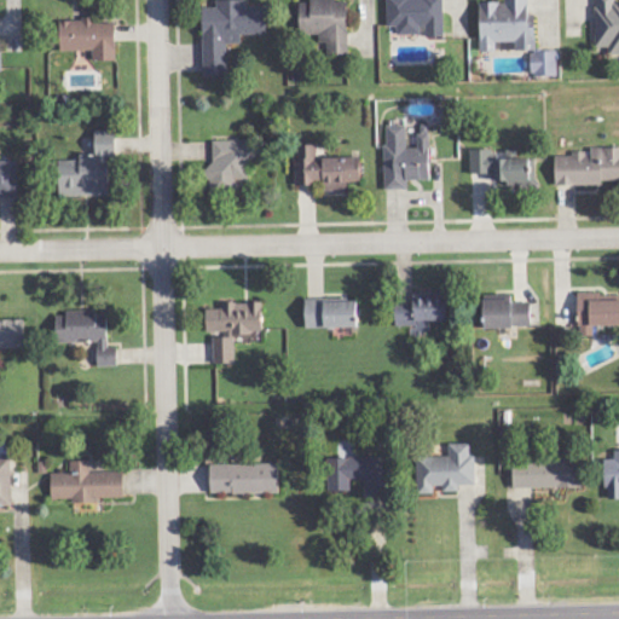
[(267,34),(266,6),(247,6),(247,0),(218,0),(218,7),(203,7),(204,76),(229,75),(229,44),(242,44),(242,35),(267,34)]
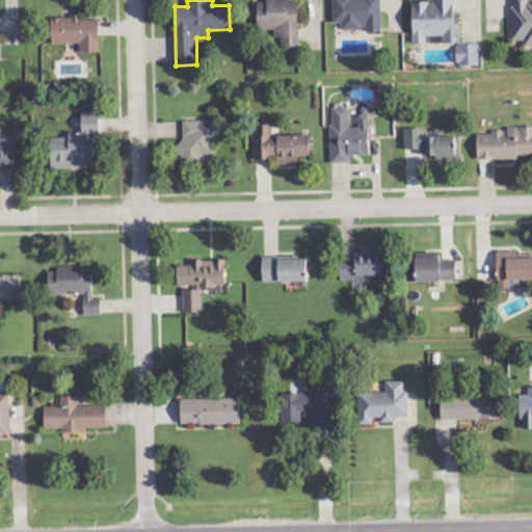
[(300,47),(299,1),(289,1),(288,0),(267,0),(267,2),(259,2),(260,30),(278,29),(280,48),(300,47)]
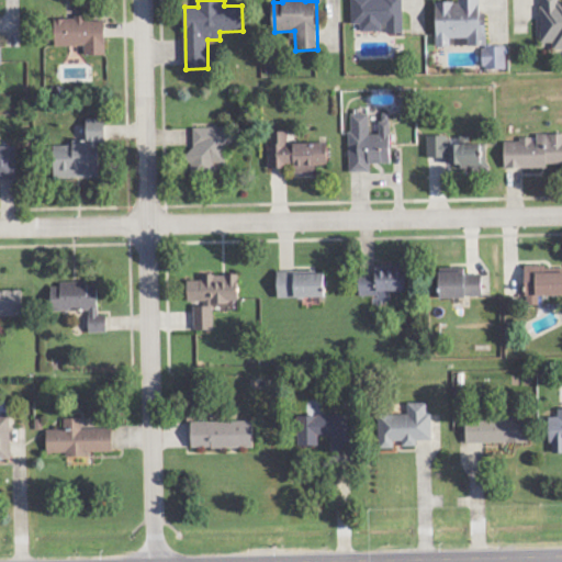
[(403,34),(402,0),(351,0),(352,24),(362,24),(362,32),(385,31),(385,34),(403,34)]
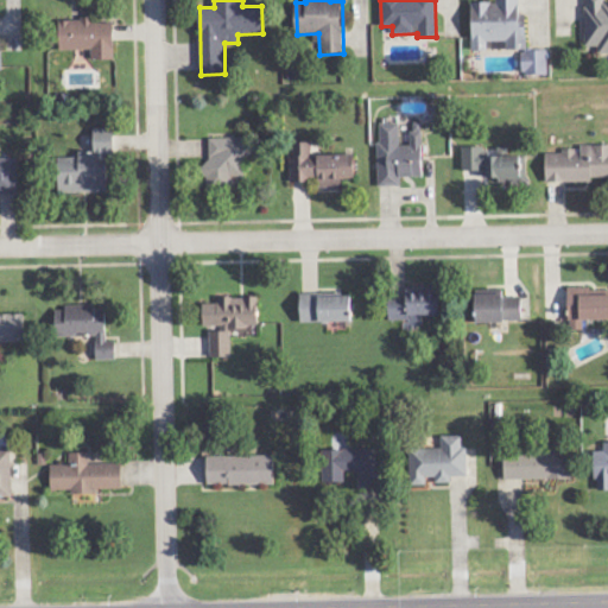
[(527,14),(520,14),(519,0),(496,0),(498,2),(473,2),(473,51),(489,51),(489,42),(507,42),(507,50),(527,50),(527,14)]
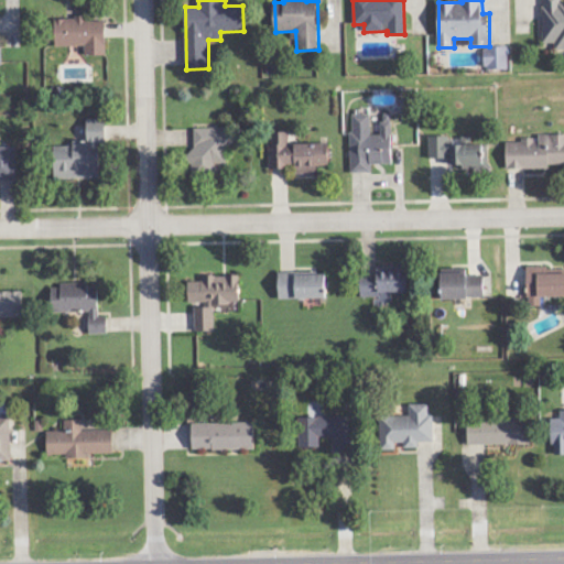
[(542,0),(544,44),(555,44),(555,51),(563,50),(563,2),(563,3),(562,0),(542,0)]
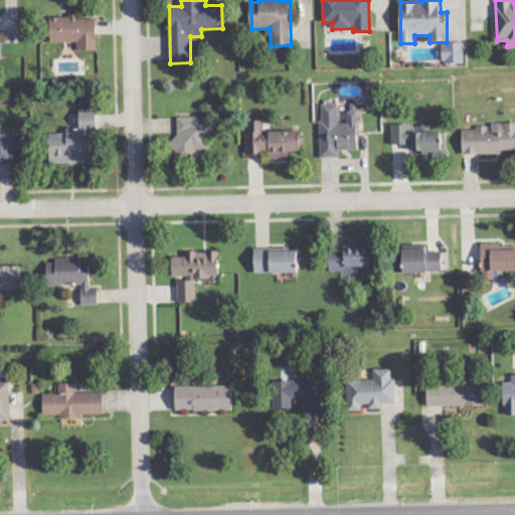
[(51,42),(77,42),(77,50),(98,50),(97,19),(80,20),(80,16),(51,17),(51,42)]
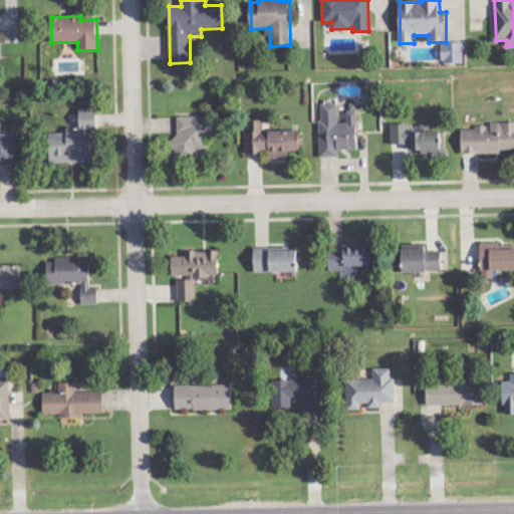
[(464,63),(463,43),(442,43),(442,64),(464,63)]
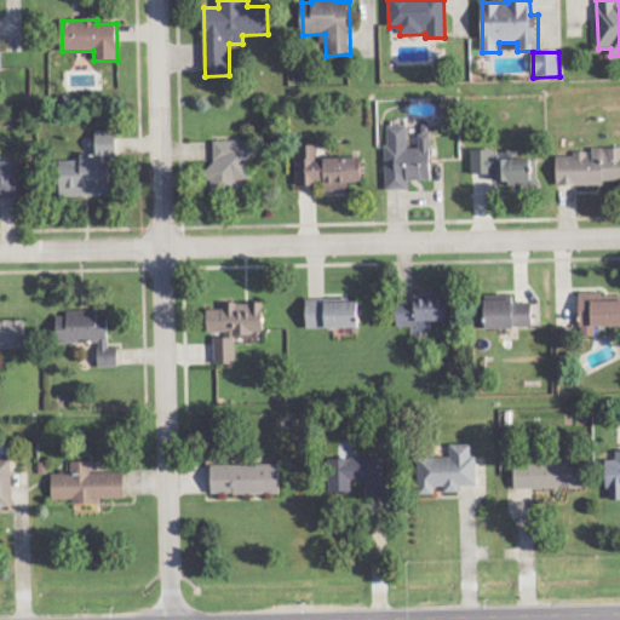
[(385,190),(408,190),(408,181),(431,181),(431,135),(418,135),(418,148),(408,148),(408,126),(385,126),(385,190)]
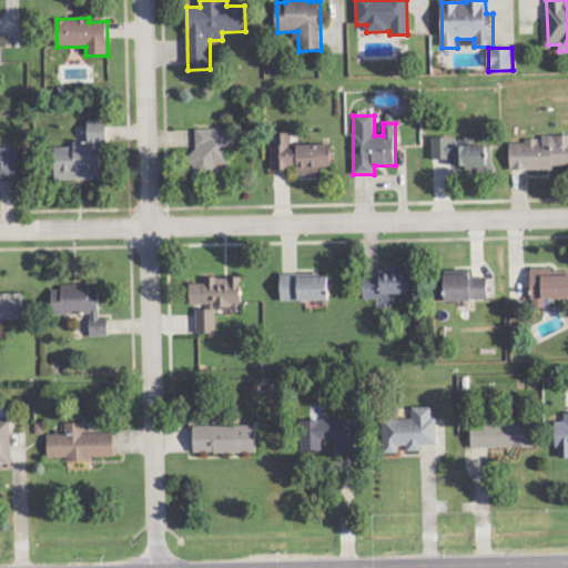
[(56,181),(101,180),(101,144),(108,144),(108,120),(89,120),(89,142),(74,142),(74,148),(54,148),(56,181)]
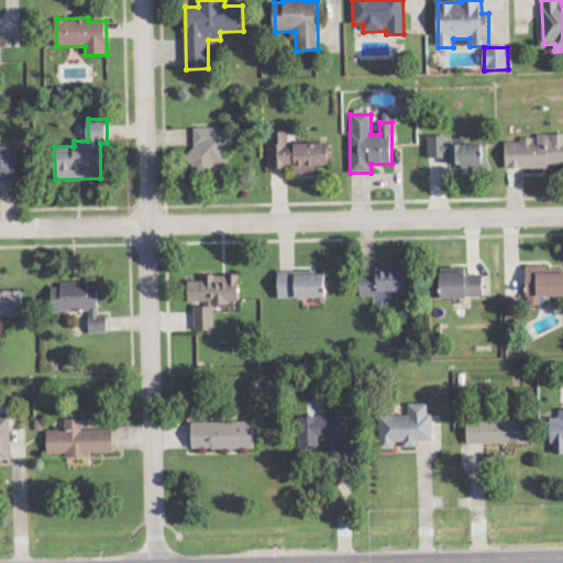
[(191,128),(191,169),(230,168),(230,143),(236,142),(236,128),(191,128)]
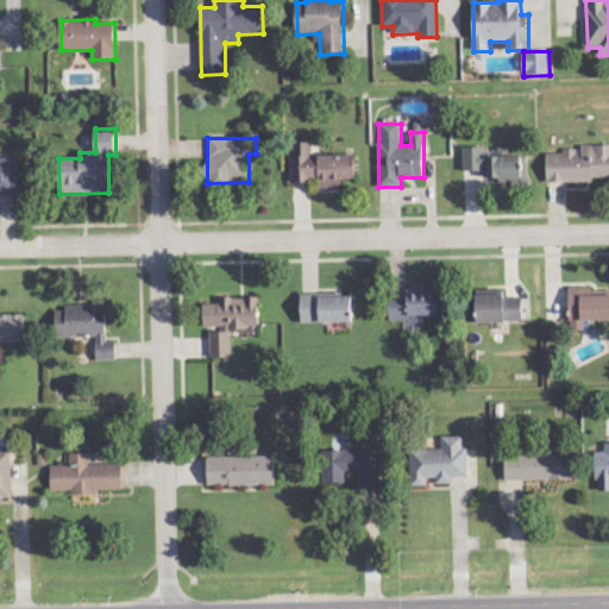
[(356,155),(313,156),(313,143),(292,143),(292,183),(309,182),(309,177),(320,177),(320,189),(343,188),(343,180),(356,179),(356,155)]
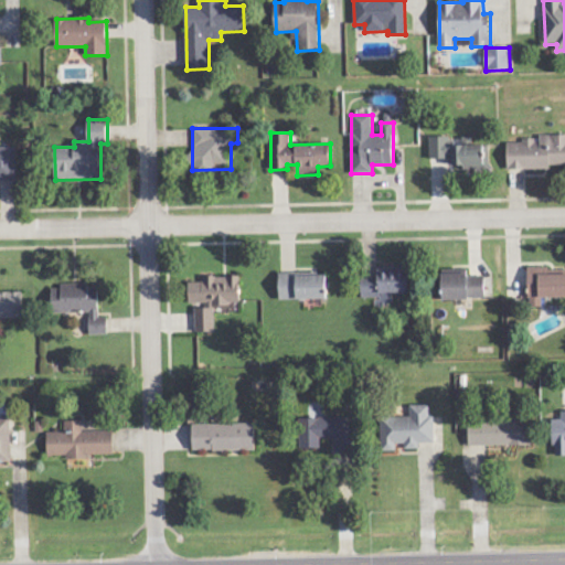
[(564,135),(540,135),(541,141),(508,141),(509,169),(564,168),(564,135)]
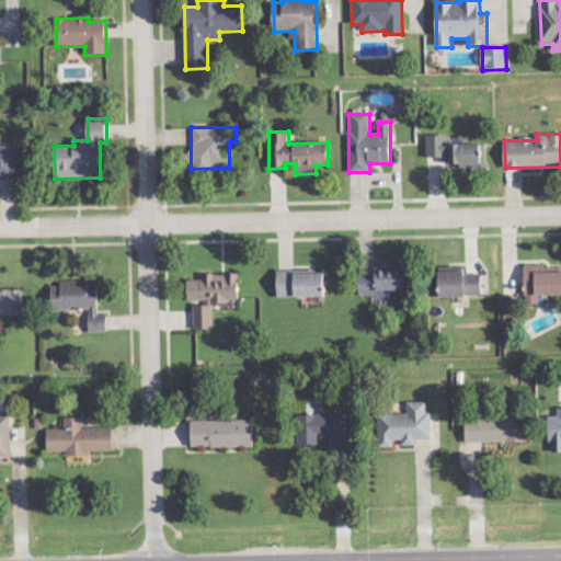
[(427,158),(448,158),(448,136),(427,136),(427,158)]
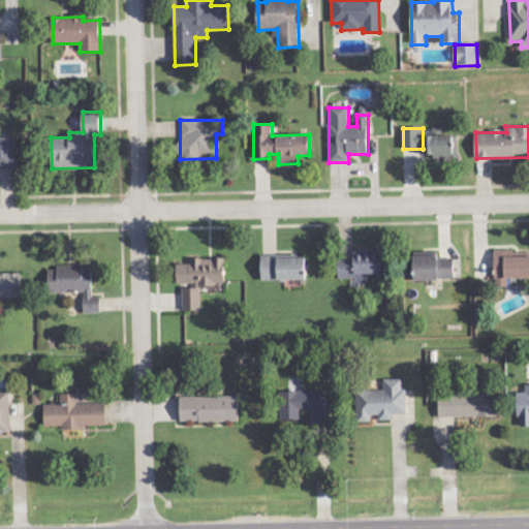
[(0,168),(16,168),(14,137),(0,137),(0,168)]
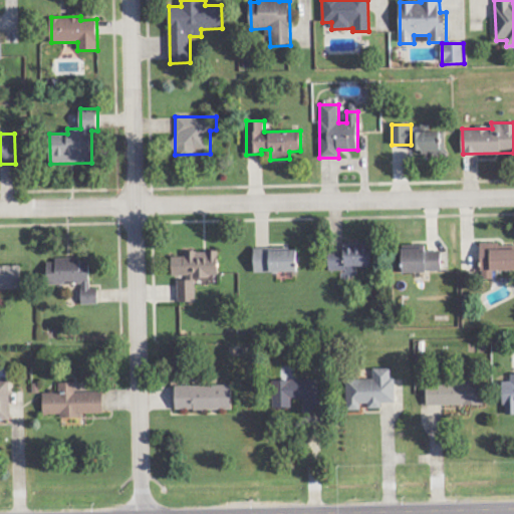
[(344,243),(344,253),(329,254),(329,271),(344,271),(344,277),(356,277),(356,267),(372,267),(372,243),(344,243)]
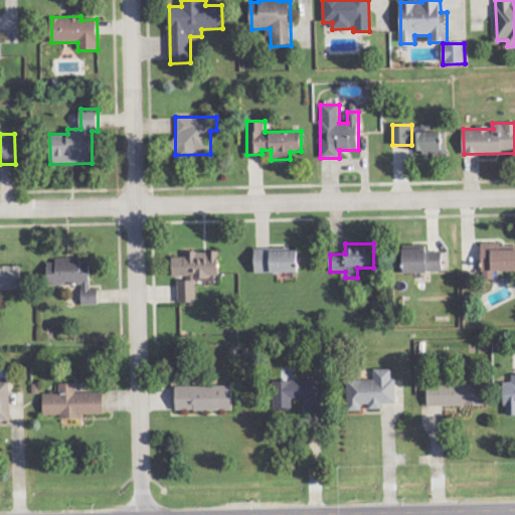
[(514,249),(501,250),(501,243),(482,244),(483,281),(494,280),(494,272),(514,271),(514,249)]
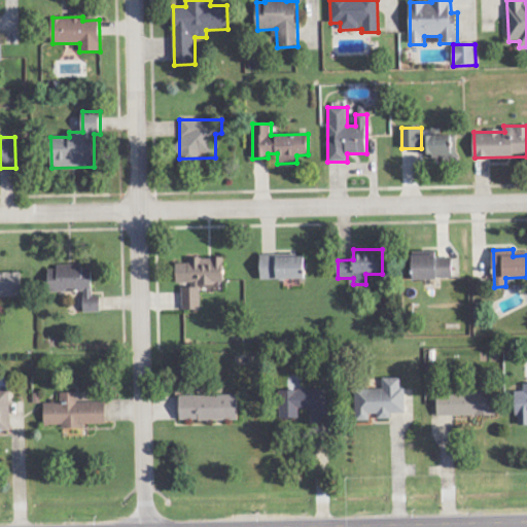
[(261,280),(306,279),(306,255),(261,256),(261,280)]
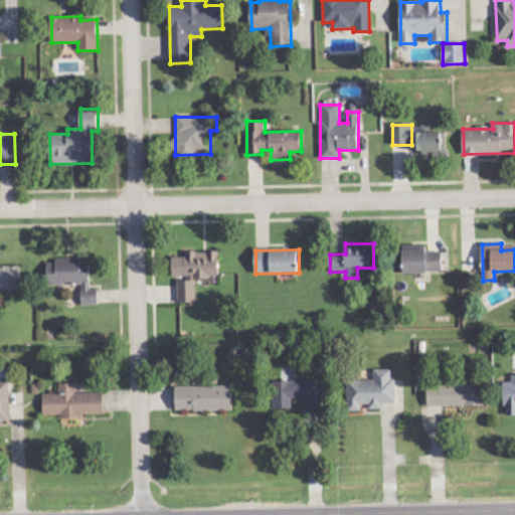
[(404,273),(443,273),(442,249),(404,250),(404,273)]
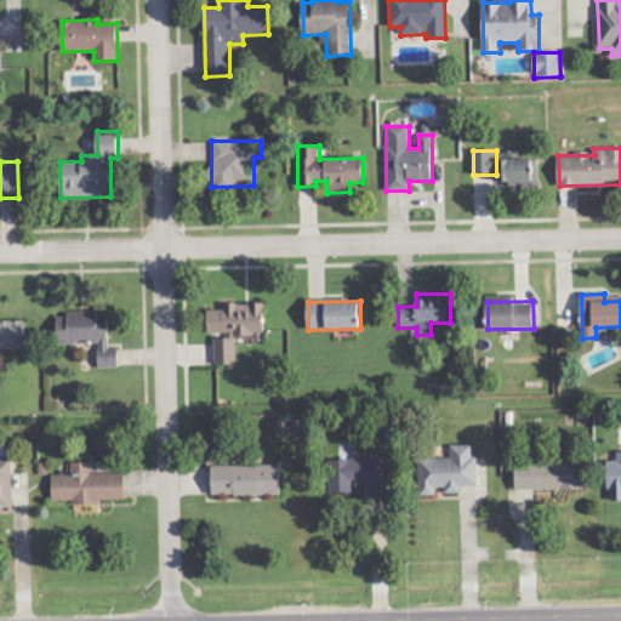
[(265,303),(224,305),(224,311),(209,311),(209,336),(266,335),(265,303)]
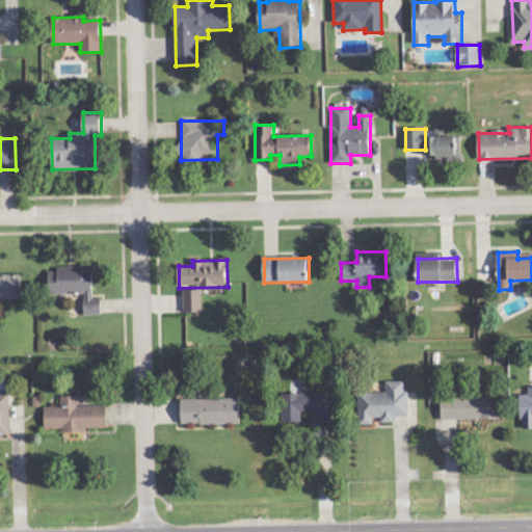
[(102,315),(102,298),(94,298),(94,267),(57,268),(57,272),(50,272),(50,295),(84,295),(85,315),(102,315)]
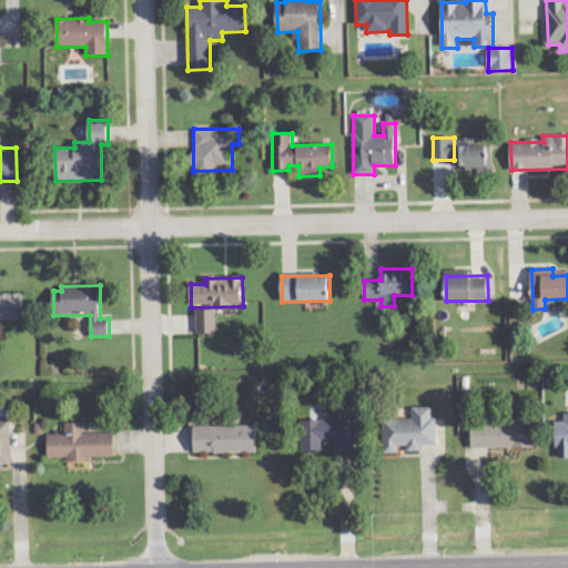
[(23,293),(0,294),(0,320),(24,320),(23,293)]
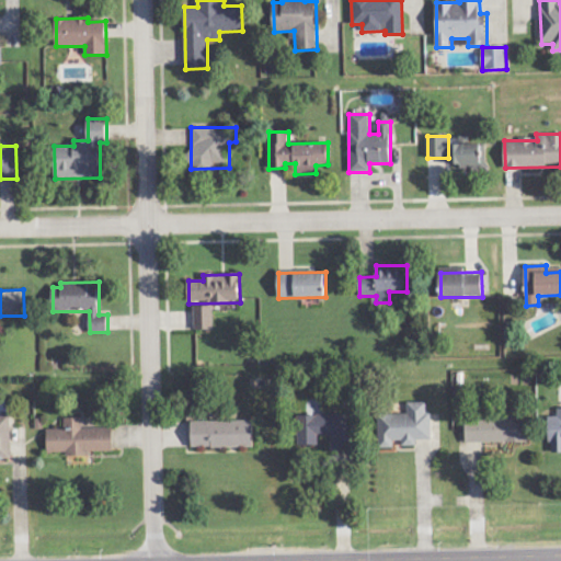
[(195,330),(214,330),(214,306),(194,306),(195,330)]
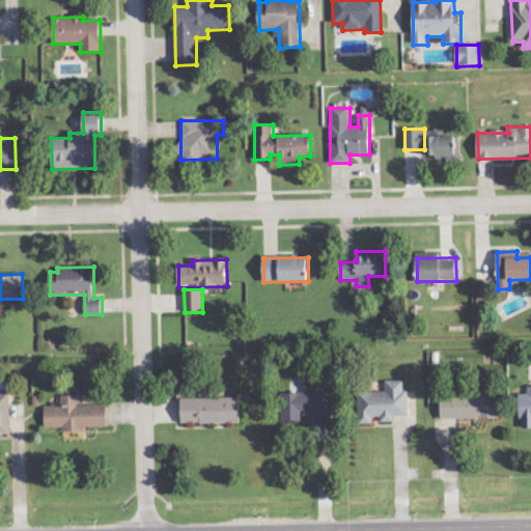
[(408,416),(407,381),(386,381),(386,391),(358,392),(359,424),(373,424),(373,421),(394,420),(394,417),(408,416)]
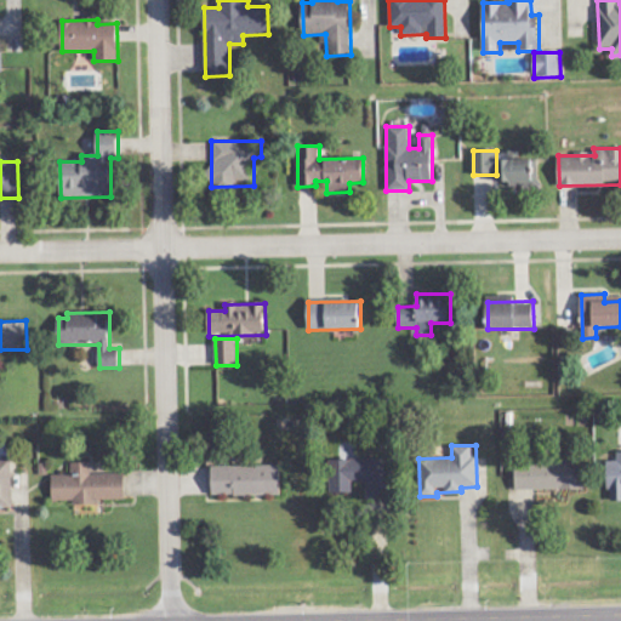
[(620,451),(617,453),(617,461),(608,461),(609,501),(620,500),(620,451)]
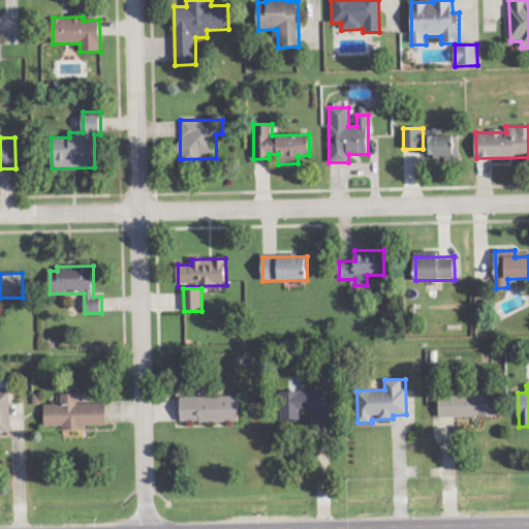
[(331,391),(282,392),(282,419),(300,419),(300,412),(313,411),(313,424),(331,424),(331,391)]
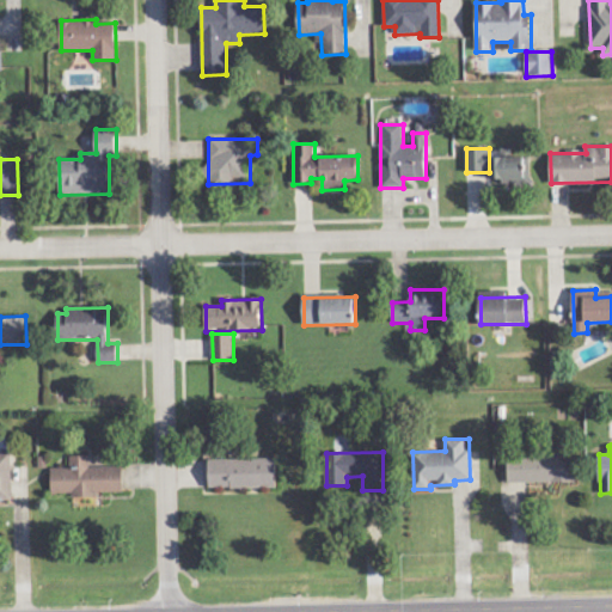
[(0,500),(12,501),(12,454),(0,453),(0,500)]
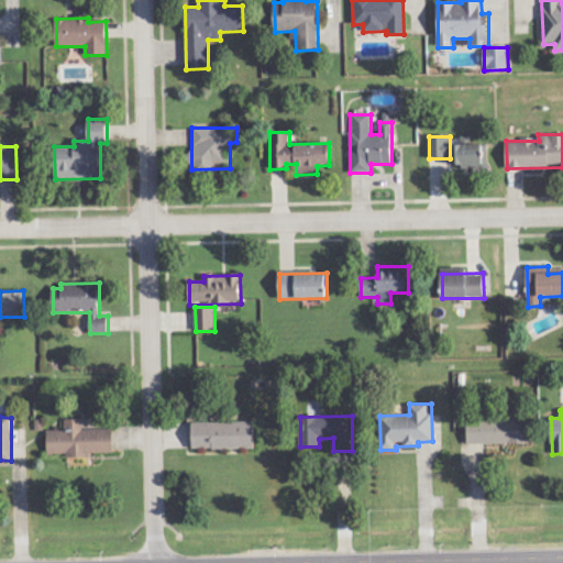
[(467,445),(529,444),(528,418),(467,420),(467,445)]
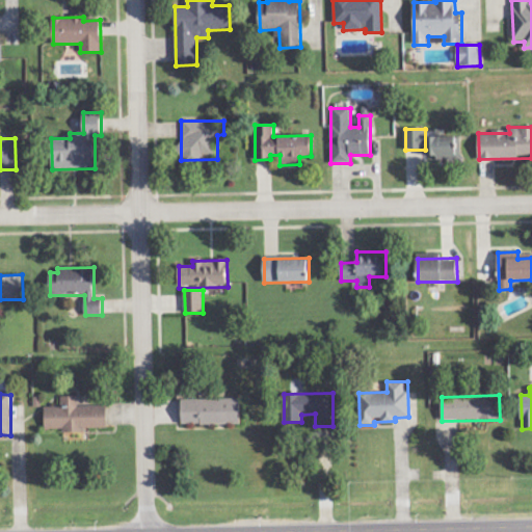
[(78,406),(78,396),(61,397),(61,406),(45,407),(46,429),(62,429),(62,433),(85,432),(85,428),(108,428),(107,406),(78,406)]
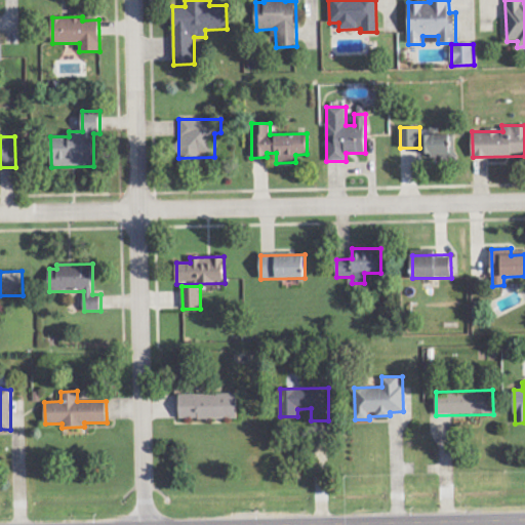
[(238,418),(237,394),(179,394),(180,419),(238,418)]
